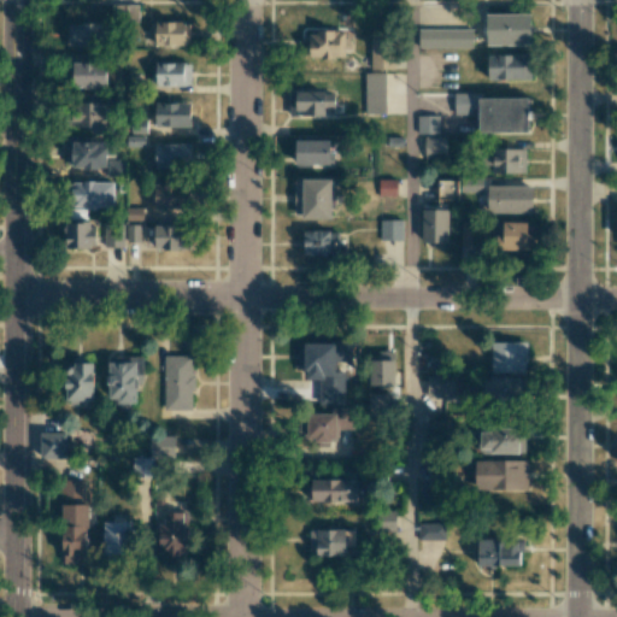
[(532,15),(487,15),(487,45),(532,45),(532,15)]
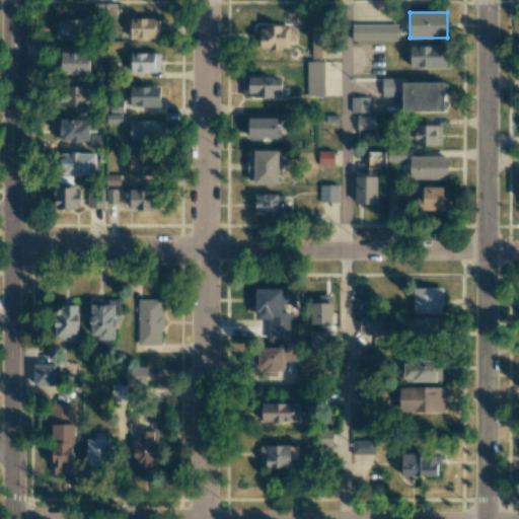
[(160,18),(120,19),(120,38),(160,38),(160,18)]
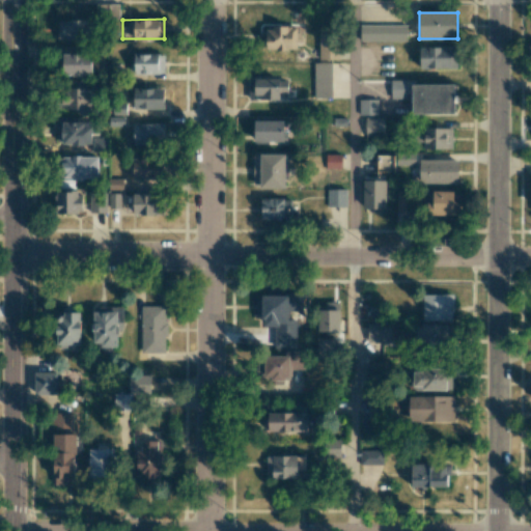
[(57,20),(57,39),(90,40),(90,20),(57,20)]
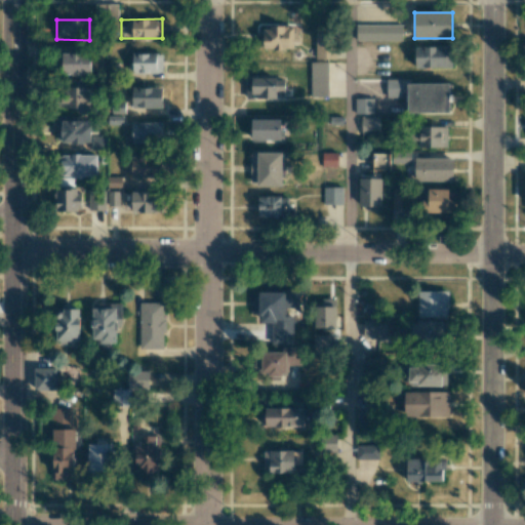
[(402,25),(356,25),(356,40),(402,41),(402,25)]
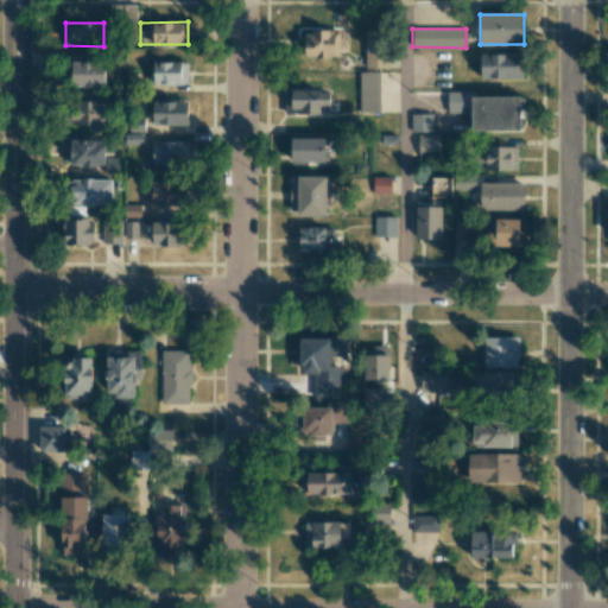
[(342,56),(342,31),(299,31),(301,57),(342,56)]
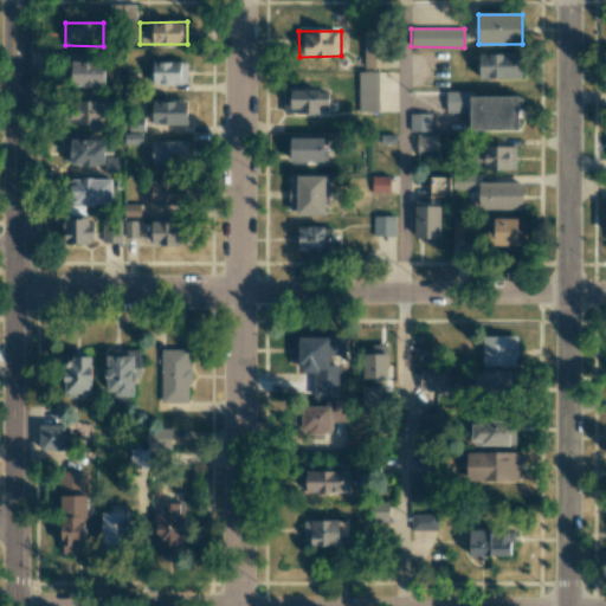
[(386,68),(386,38),(363,38),(363,68),(386,68)]
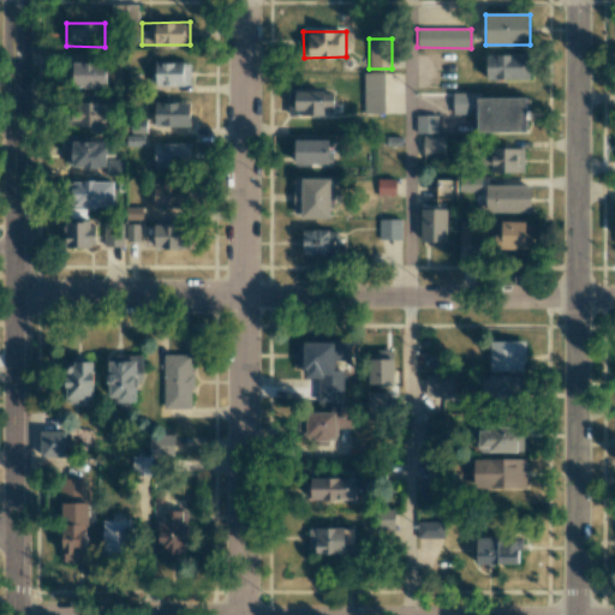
[(530,54),(487,54),(487,79),(530,81),(530,54)]
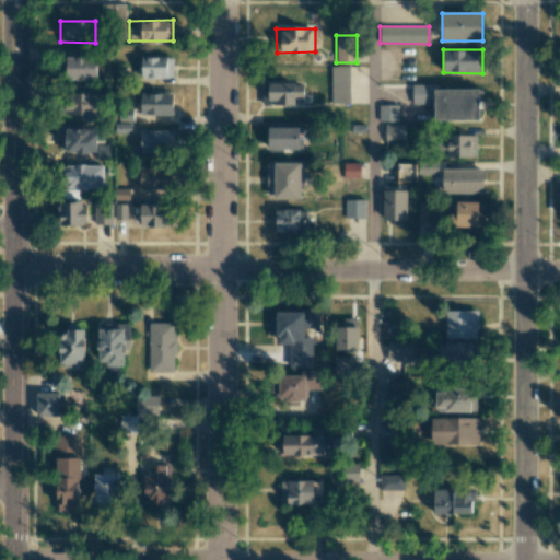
[(140,78),(174,78),(174,57),(140,56),(140,78)]
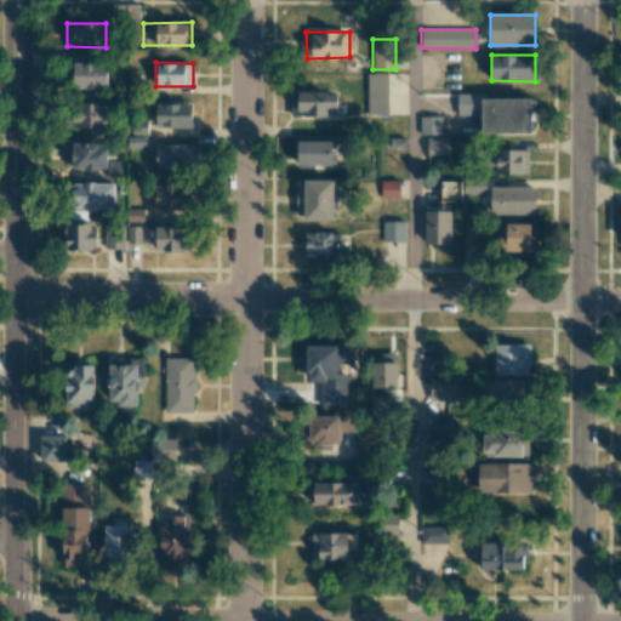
[(388,73),(366,73),(368,113),(388,113),(388,73)]
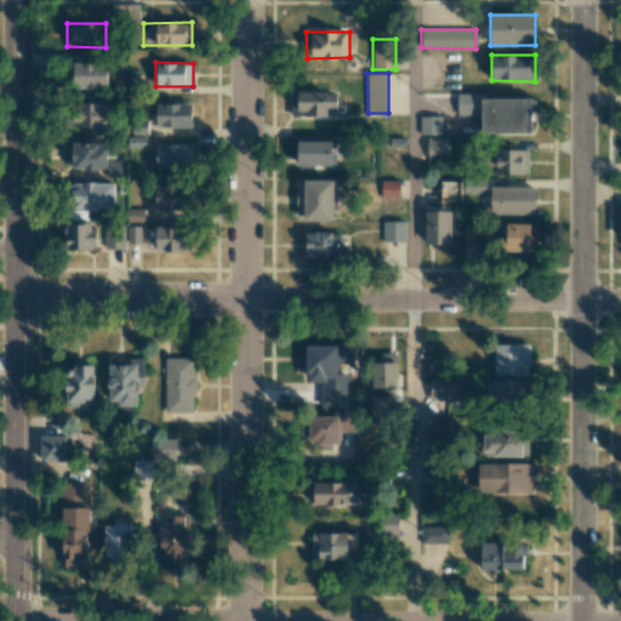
[(336,92),(291,93),(291,117),(337,115),(336,92)]
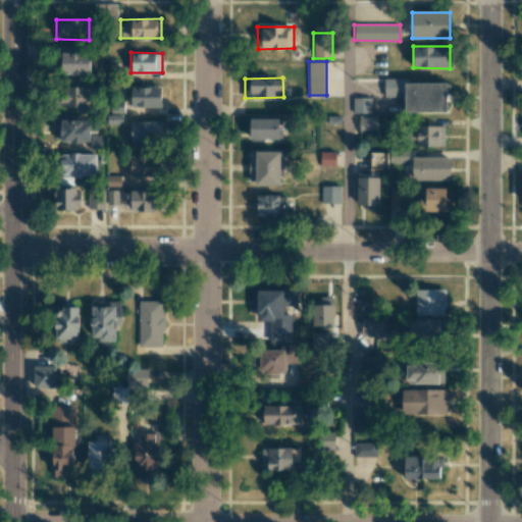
[(384,97),(400,97),(400,77),(383,79),(384,97)]
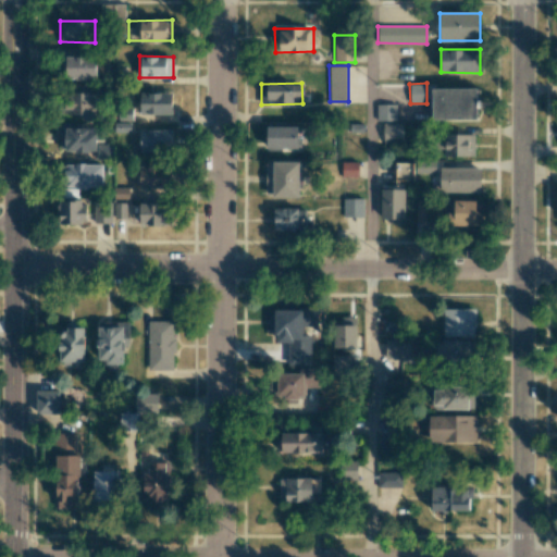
[(432,120),(477,119),(477,88),(432,88),(432,120)]
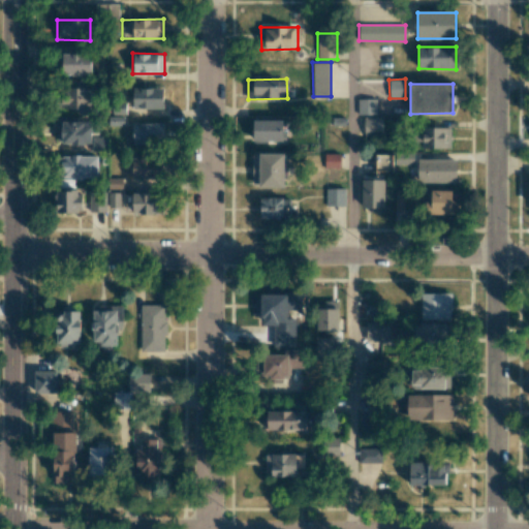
[(91,94),(97,94),(97,87),(67,86),(67,96),(59,96),(59,109),(79,110),(79,115),(90,116),(91,94)]
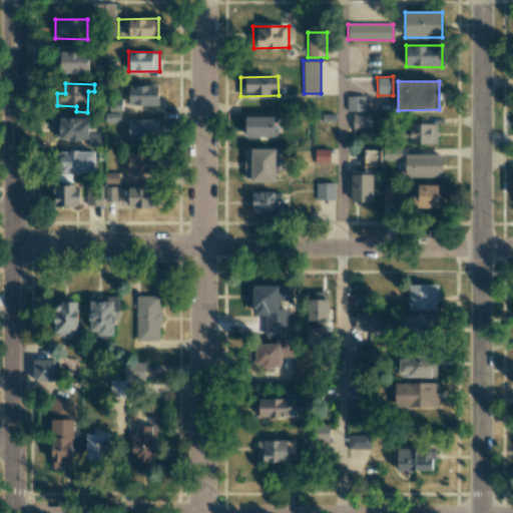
[(129,105),(158,104),(158,85),(129,85),(129,105)]
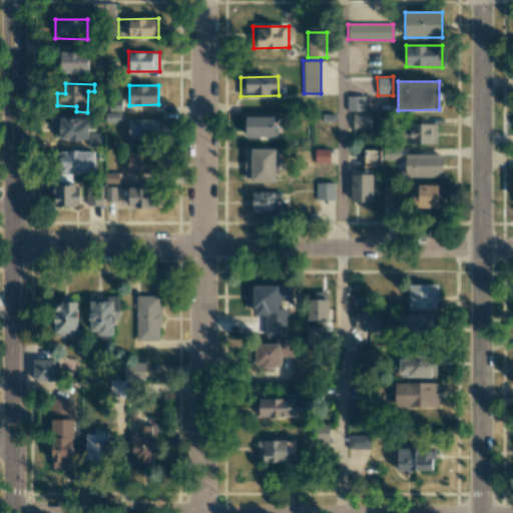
[(365,95),(347,95),(347,111),(365,111),(365,95)]
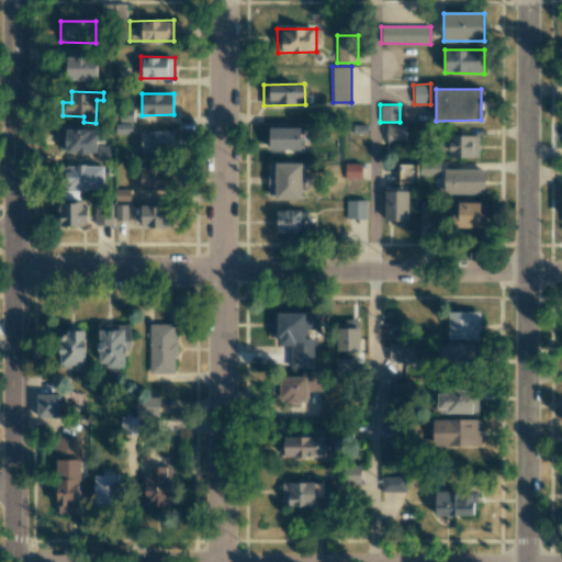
[(82,124),(60,124),(60,153),(97,153),(97,128),(82,128),(82,124)]
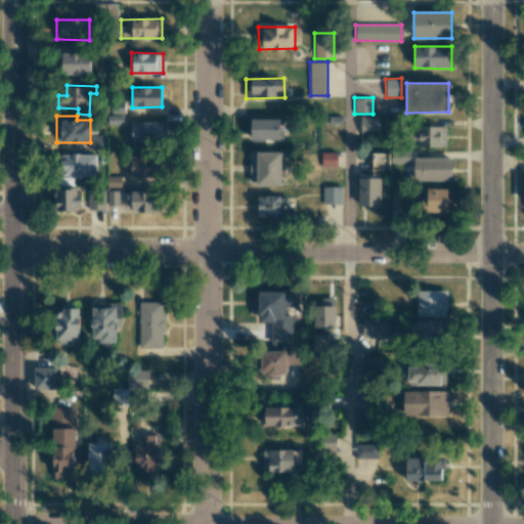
[(378,116),(360,116),(360,134),(379,134),(378,116)]
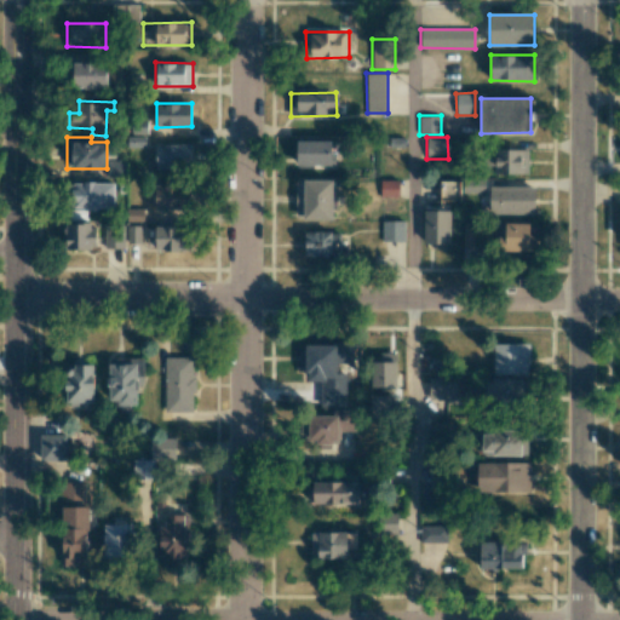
[(332,141),(298,139),(297,165),(332,165),(332,141)]
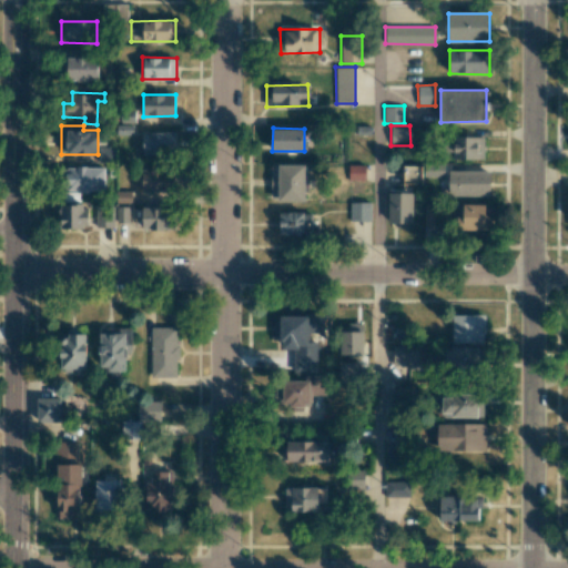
[(143,154),(175,154),(175,131),(142,132),(143,154)]
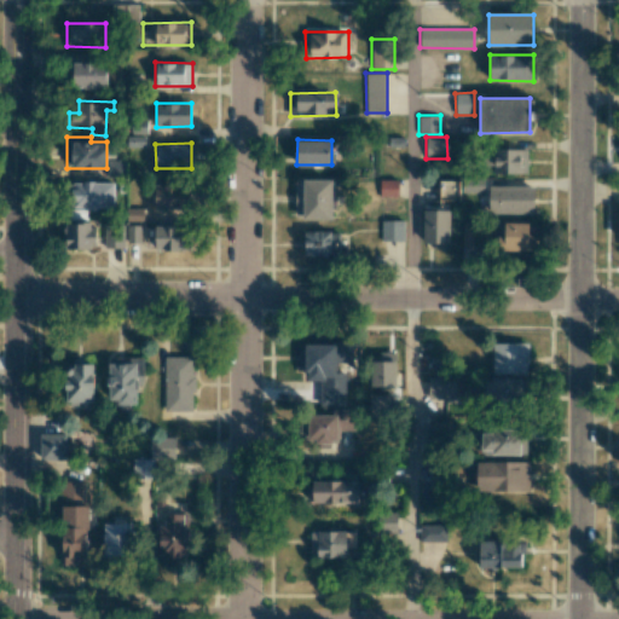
[(527,150),(495,149),(493,173),(527,174),(527,150)]
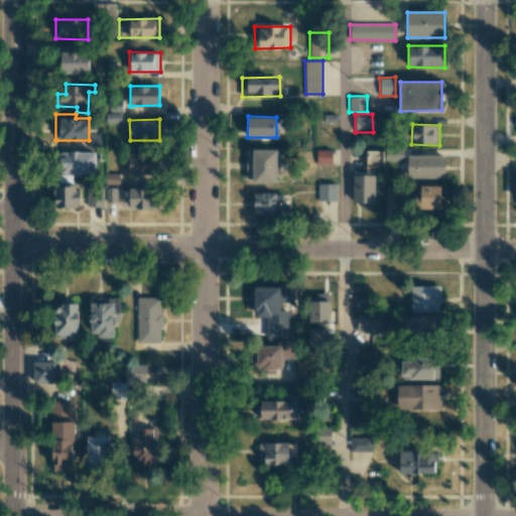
[(403,148),(385,149),(385,160),(403,160),(403,148)]
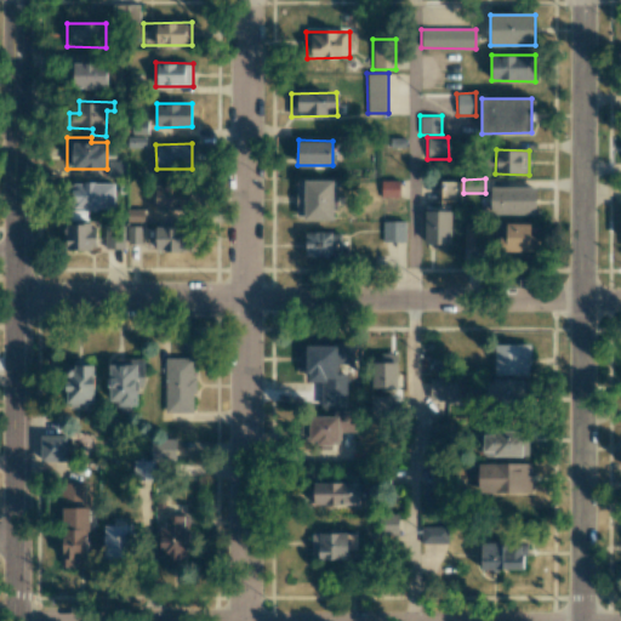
[(334,220),(334,181),(297,180),(296,218),(334,220)]
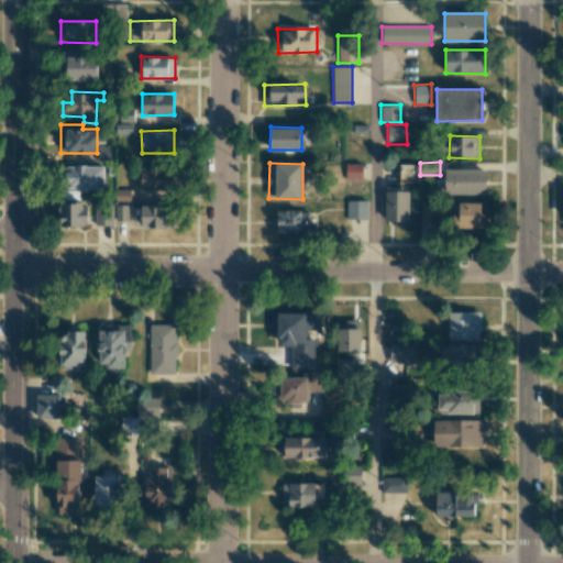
[(362,164),(345,164),(345,178),(362,179),(362,164)]
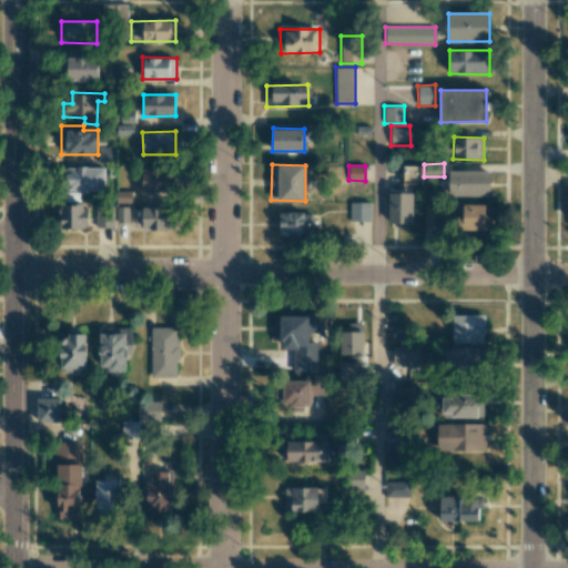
[(104,168),(66,166),(66,191),(104,191),(104,168)]
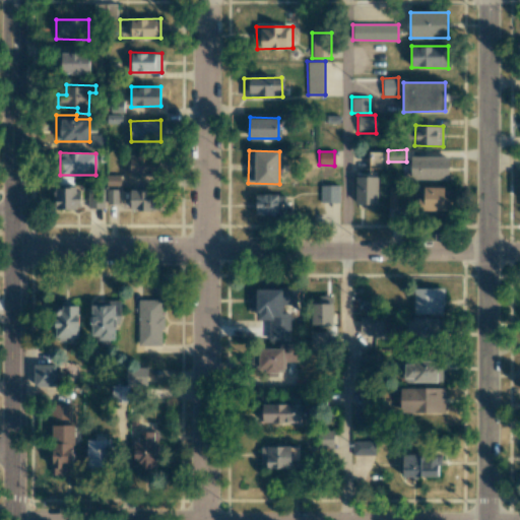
[(160,175),(159,155),(130,155),(130,176),(160,175)]
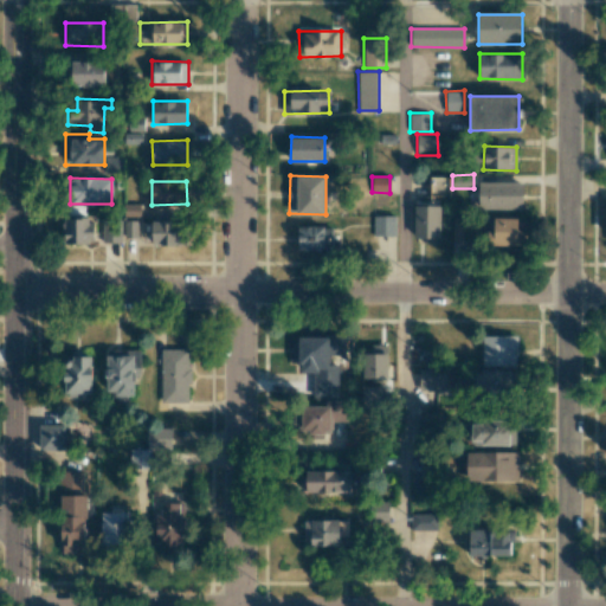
[(523,182),(479,182),(478,208),(523,210),(523,182)]
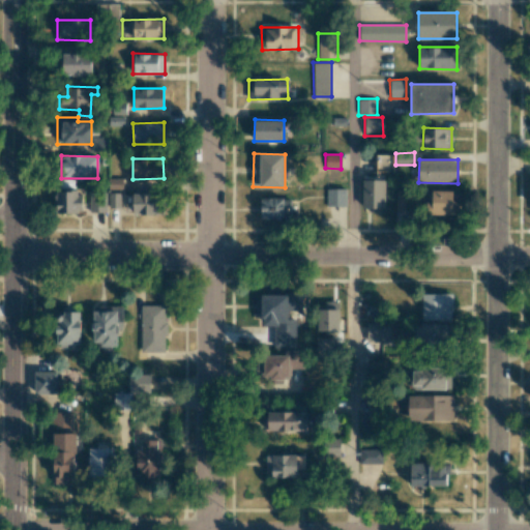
[(385,180),(362,179),(361,208),(385,208),(385,180)]
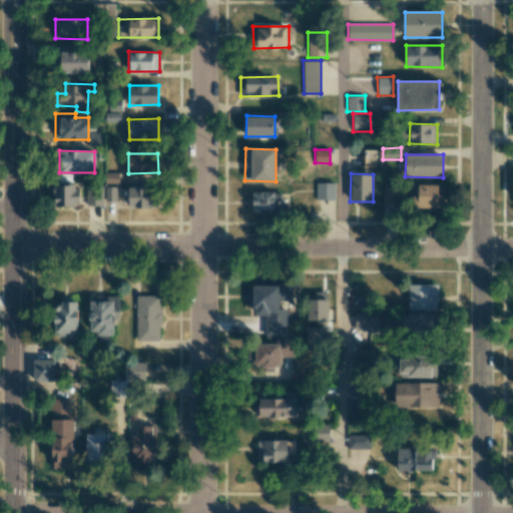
[(335,182),(316,182),(316,199),(335,199),(335,182)]
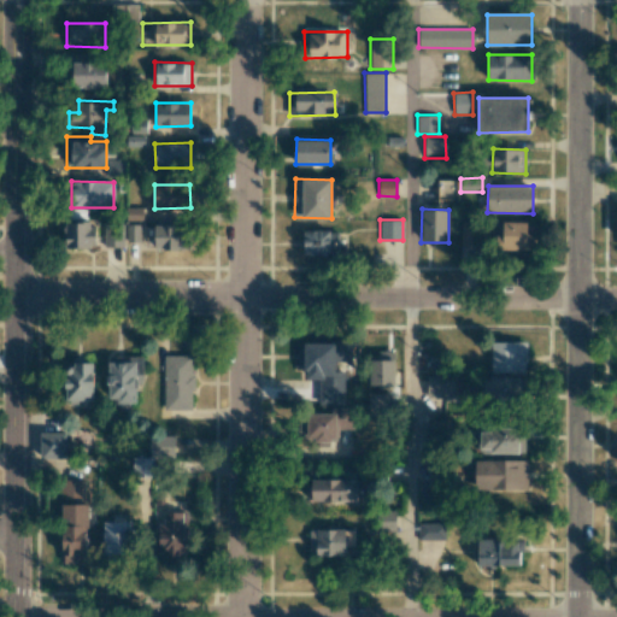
[(475,222),(460,221),(460,245),(474,245),(475,222)]
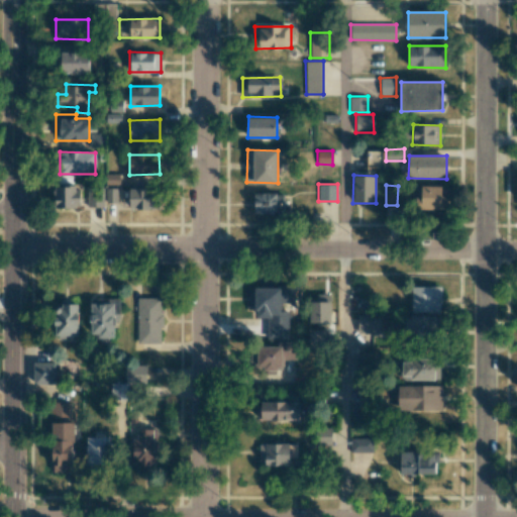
[(56,208),(81,207),(80,186),(56,187),(56,208)]
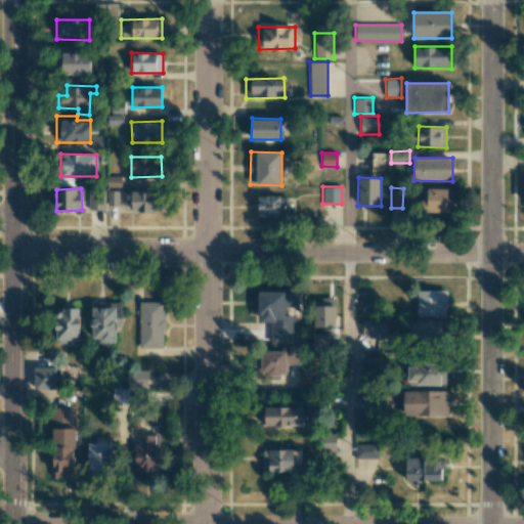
[(447,188),(425,188),(424,212),(447,212),(447,188)]
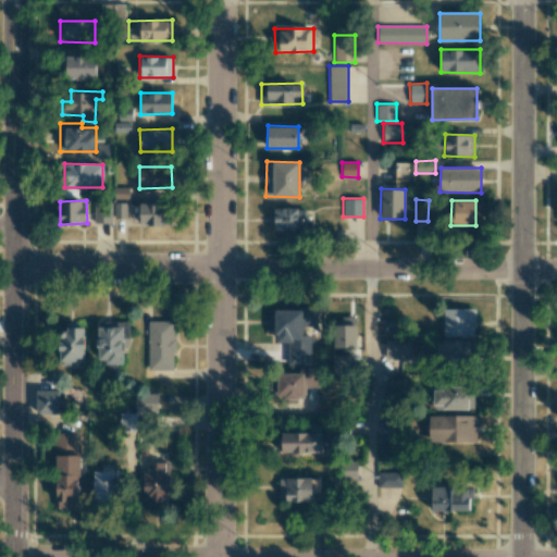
[(126,202),(114,202),(114,219),(126,219),(126,202)]
